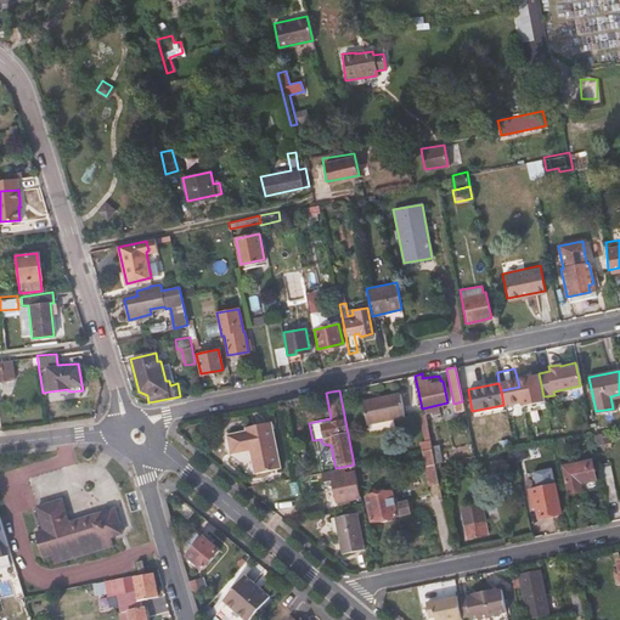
[(404,415),(399,393),(361,400),(366,422),(404,415)]
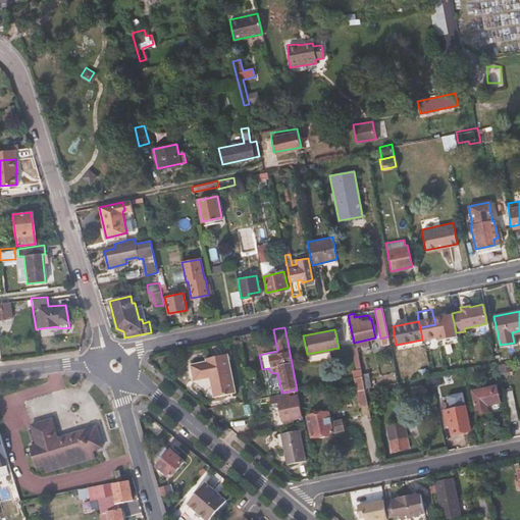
[(235,393),(226,353),(205,357),(206,361),(191,364),(194,379),(210,376),(214,397),(235,393)]
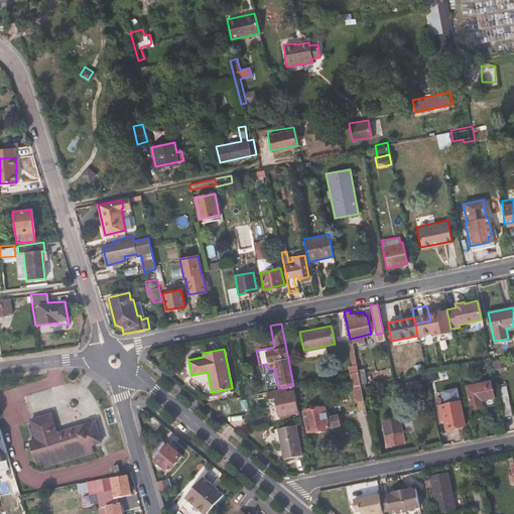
[(505,366),(503,359),(493,361),(495,368),(505,366)]
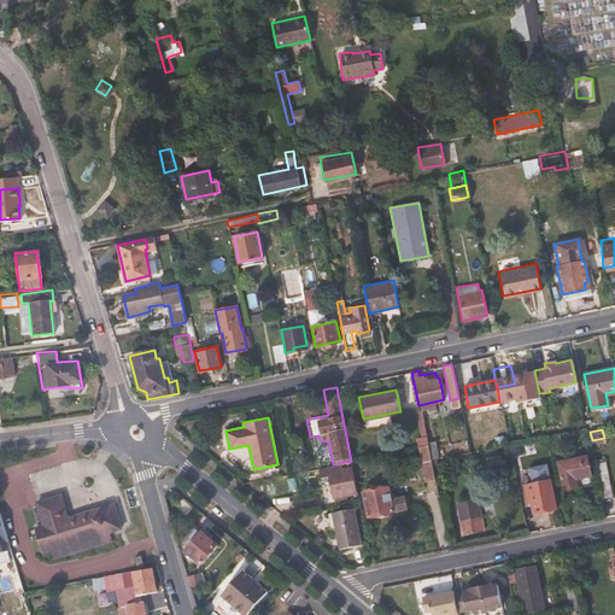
[(561,451),(557,434),(548,435),(551,454),(561,451)]
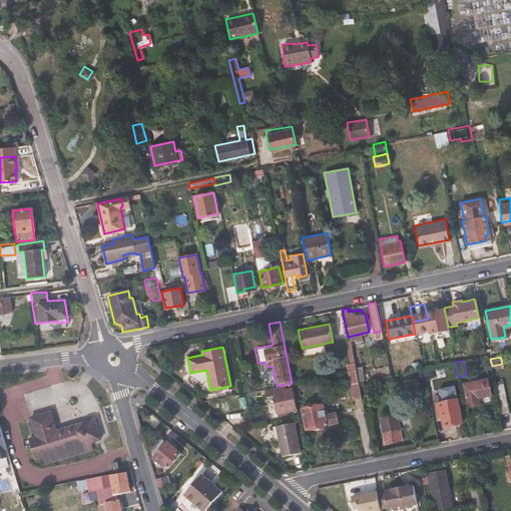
[(355,370),(354,362),(345,364),(347,372),(355,370)]
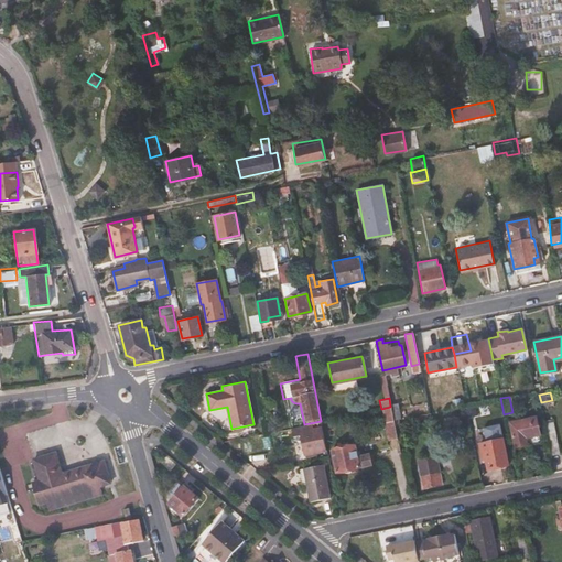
[(406,417),(403,408),(399,409),(398,404),(390,407),(393,420),(406,417)]
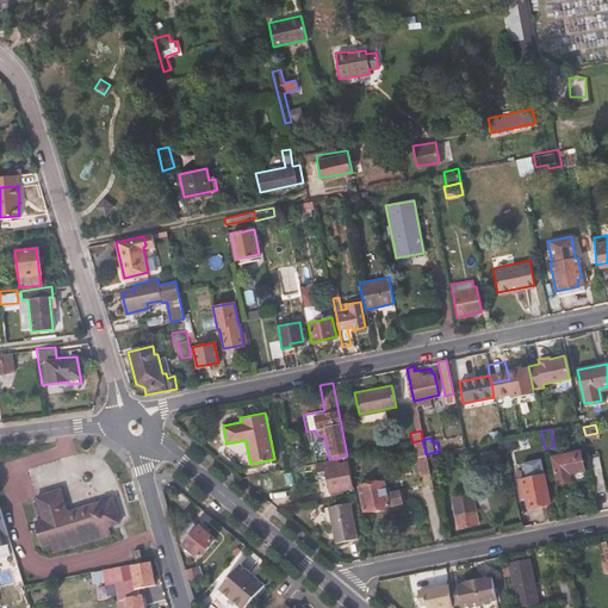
[(426,454),(422,440),(413,442),(420,475),(429,472),(426,454)]
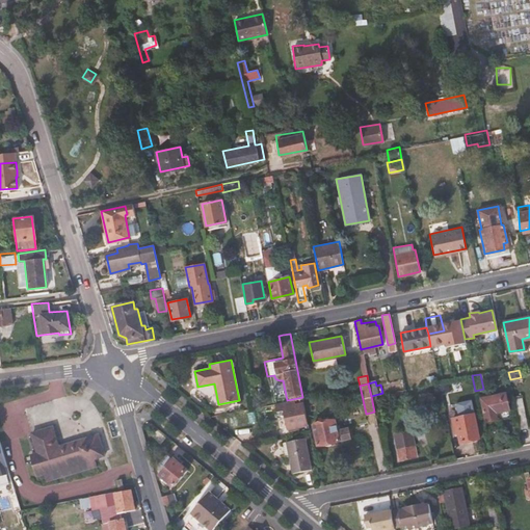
[(508,409),(505,393),(480,397),(485,421),(497,418),(496,412),(508,409)]
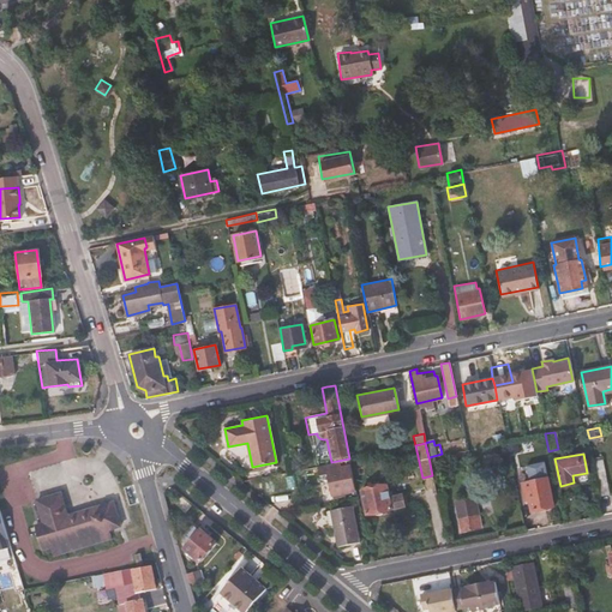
[(355,490),(349,459),(331,462),(317,466),(318,475),(327,473),(331,495),(355,490)]
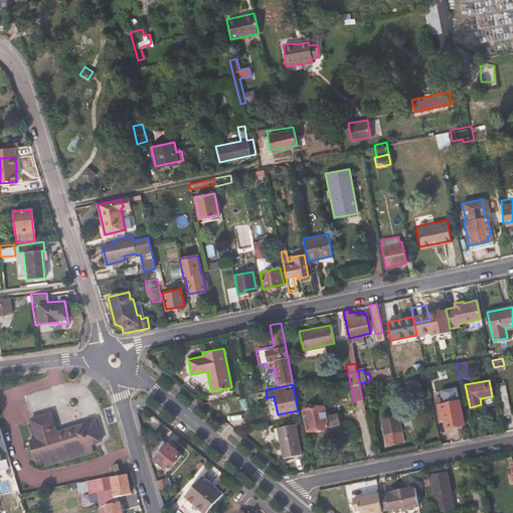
[(442,397),(458,394),(456,384),(440,387),(442,397)]
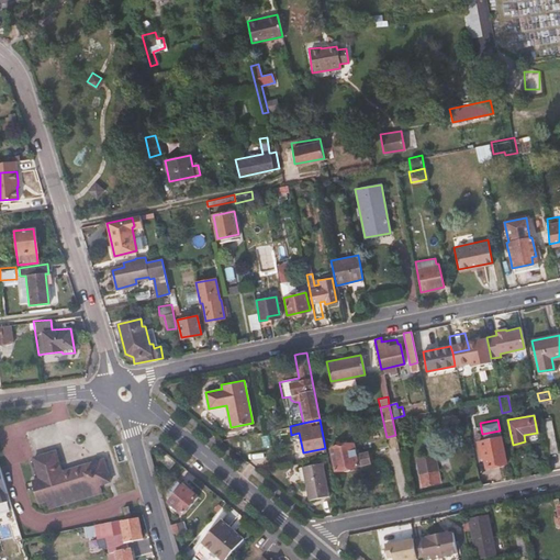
[(556,451),(552,434),(545,436),(548,452),(556,451)]
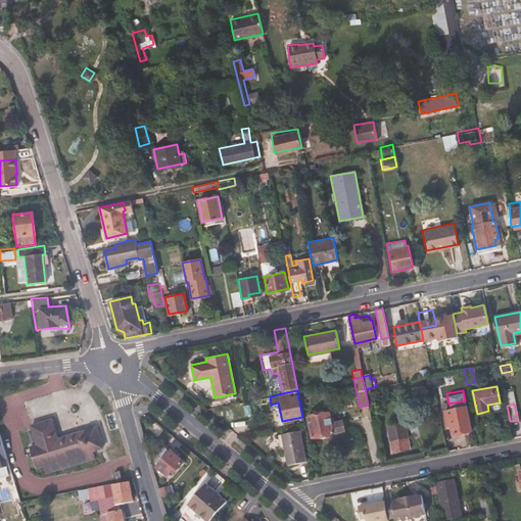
[(471,430),(466,407),(443,411),(446,425),(450,424),(452,434),(471,430)]
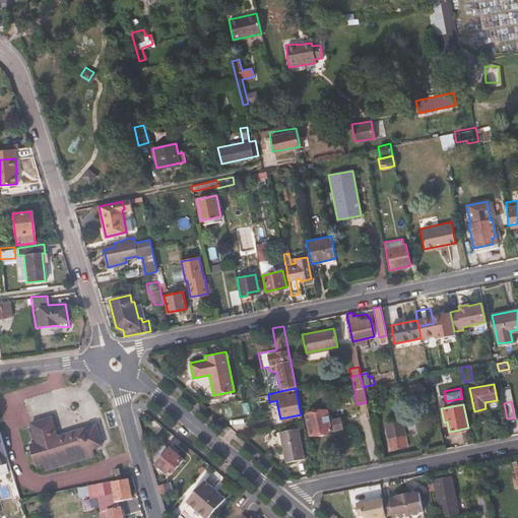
[(342,428),(339,417),(328,419),(326,410),(305,414),(309,435),(342,428)]
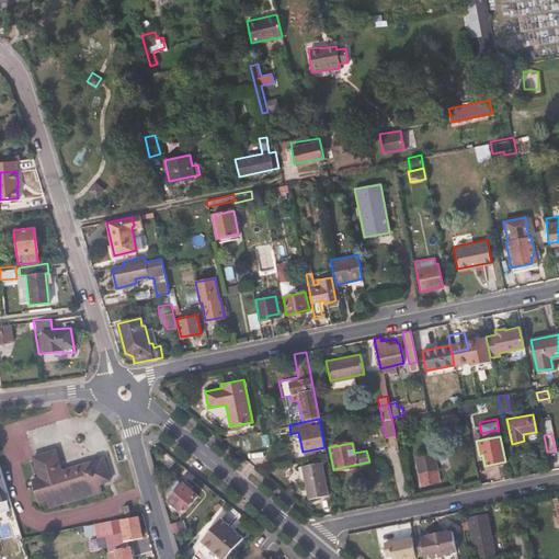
[(100,491),(98,483),(109,480),(102,457),(60,470),(53,449),(30,456),(36,477),(29,479),(36,502),(43,500),(46,508),(100,491)]
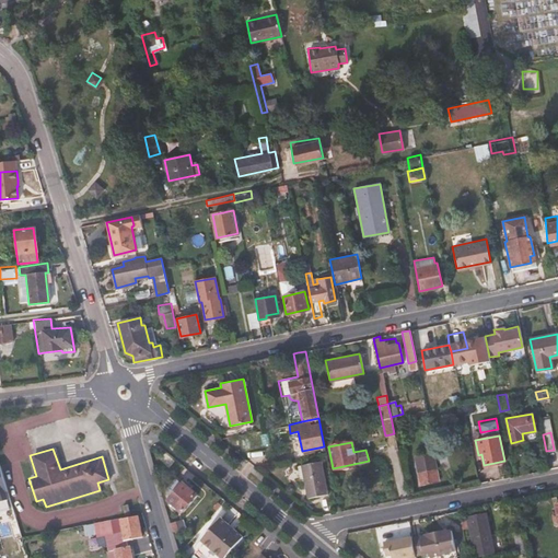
[(438,479),(434,460),(416,464),(419,484),(438,479)]
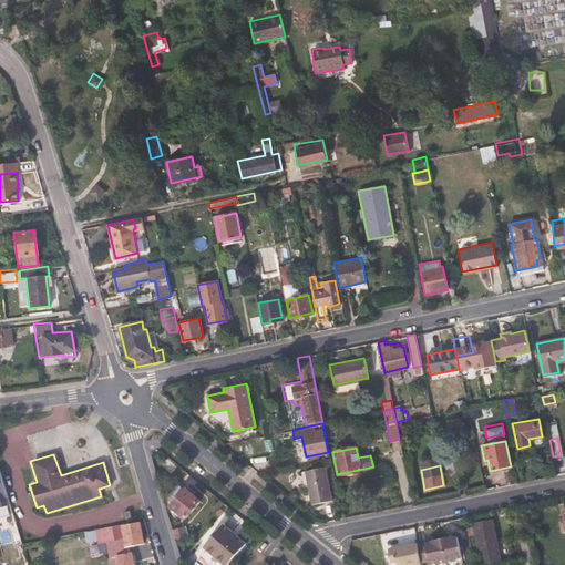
[(331,500),(324,466),(305,470),(312,504),(331,500)]
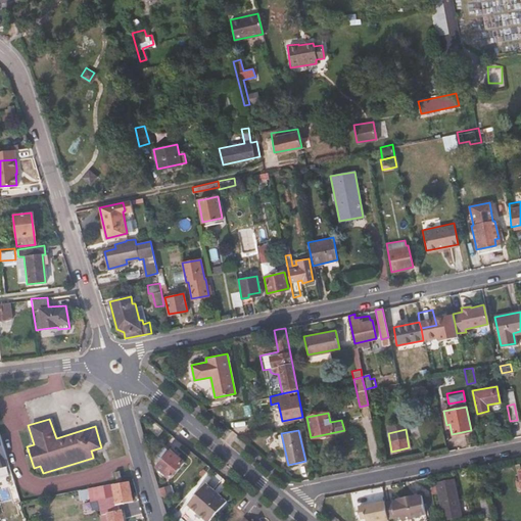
[(170,477),(184,461),(163,444),(153,456),(160,463),(156,467),(170,477)]
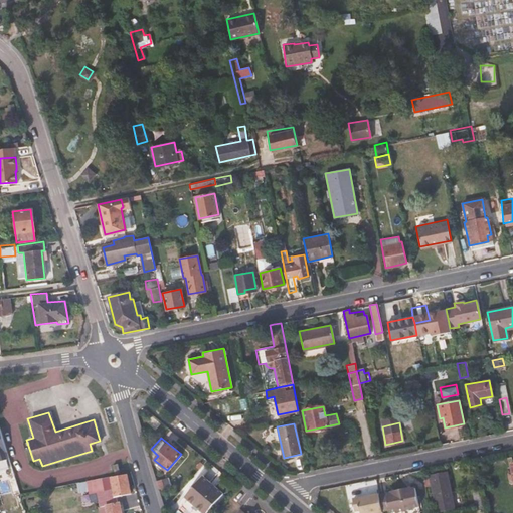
[(446,471),(429,475),(422,476),(424,486),(431,485),(437,510),(454,507),(446,471)]
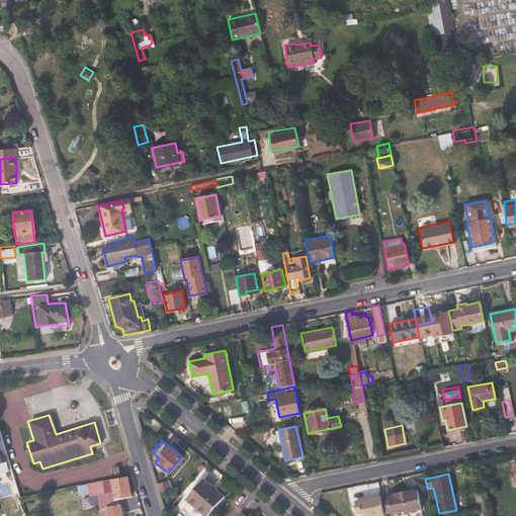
[(130,496),(126,478),(111,481),(111,479),(78,485),(79,492),(88,491),(89,496),(96,495),(100,515),(120,515),(118,504),(116,505),(114,498),(130,496)]
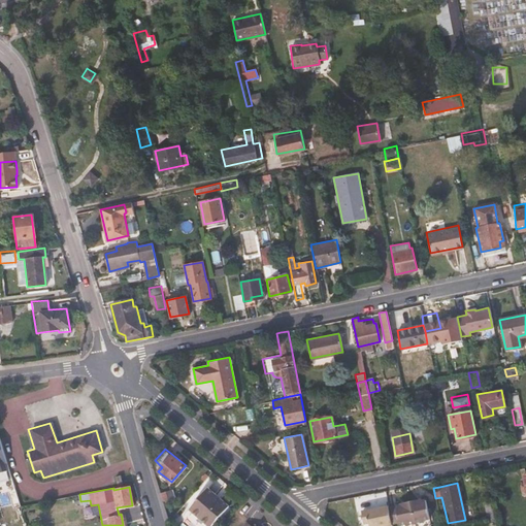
[(209,525),(228,505),(206,487),(188,508),(208,525),(209,525)]
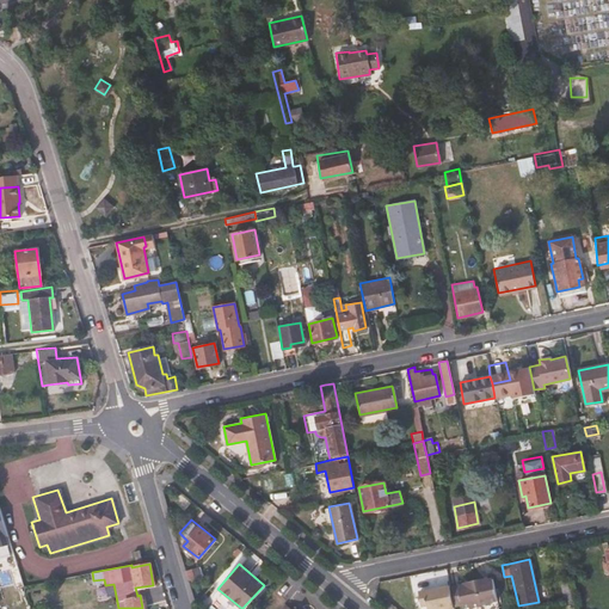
[(497,596),(493,579),(484,580),(484,579),(467,582),(467,584),(450,588),(454,607),(462,606),(463,608),(469,607),(469,608),(492,604),(491,602),(497,601),(497,596)]
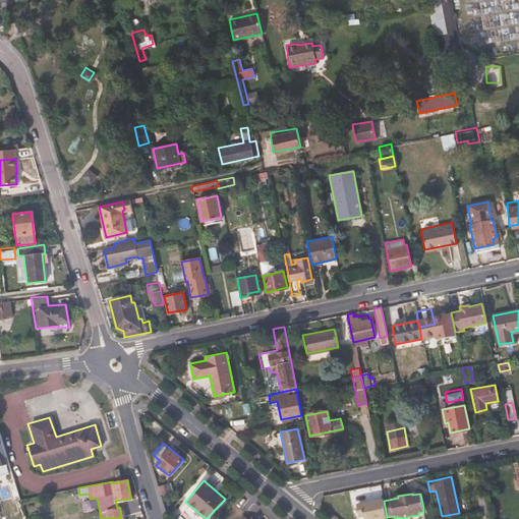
[(387,518),(387,517),(384,501),(383,499),(356,504),(359,516),(364,516),(364,518),(373,518),(377,518),(387,518)]
